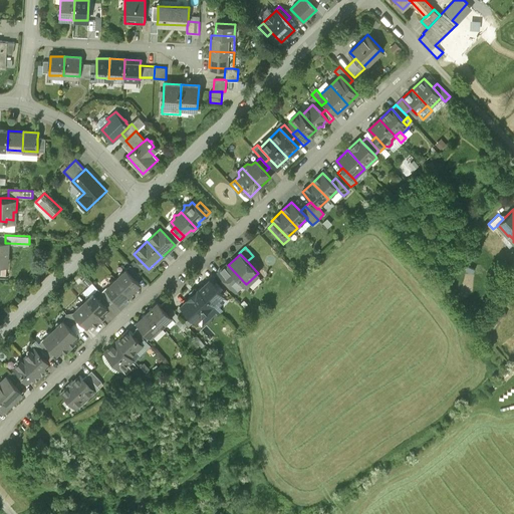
[(244,282),(228,265),(227,264),(219,272),(236,290),(244,282)]
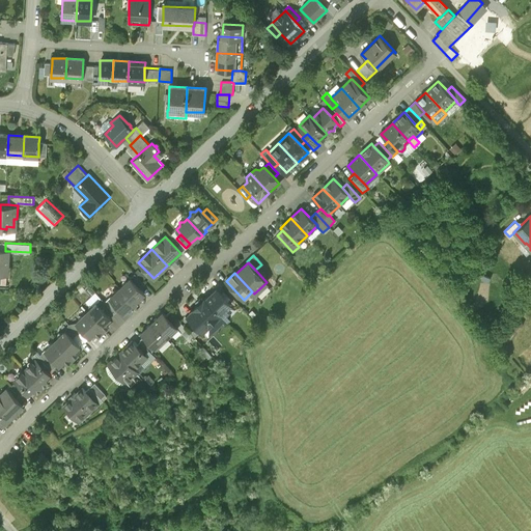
[(130,278),(140,288),(144,284),(135,274),(130,278)]
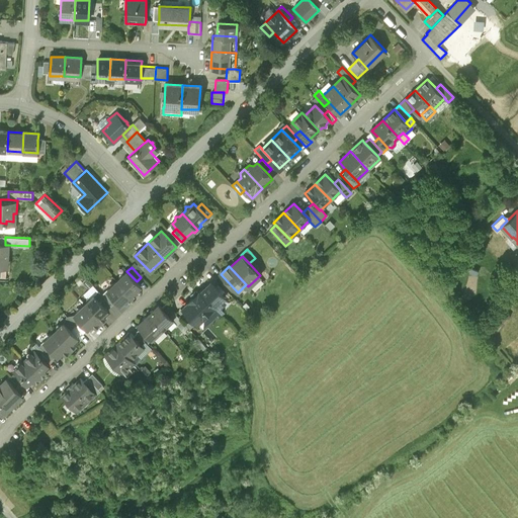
[(137,281),(126,271),(124,274),(123,274),(119,274),(119,278),(116,281),(132,296),(138,291),(136,290),(141,285),(137,281)]
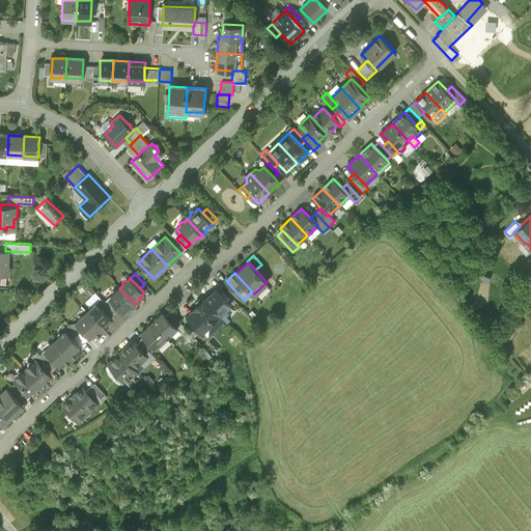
[(135,304),(119,288),(117,290),(112,290),(112,295),(112,296),(109,298),(119,308),(123,312),(128,308),(130,309),(135,304)]
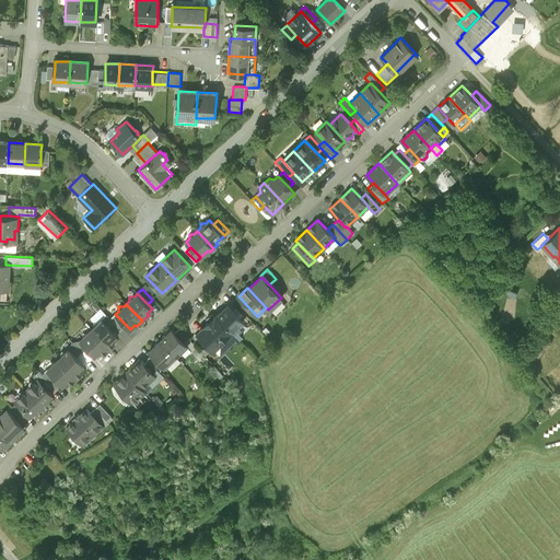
[(243,321),(228,305),(217,315),(235,335),(241,330),(241,326),(238,325),(243,321)]
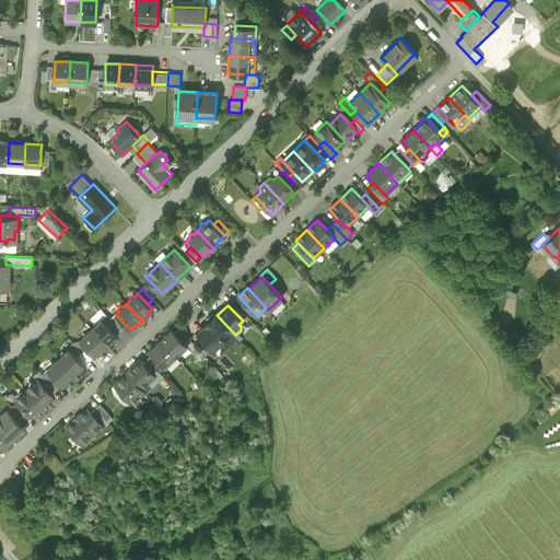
[(120,330),(126,325),(115,314),(111,318),(120,330)]
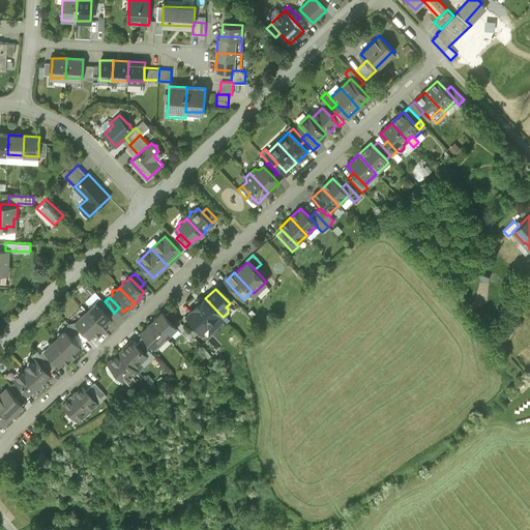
[(223,317),(205,298),(205,297),(203,299),(193,308),(194,308),(187,314),(202,330),(211,322),(212,323),(216,323),(223,317)]
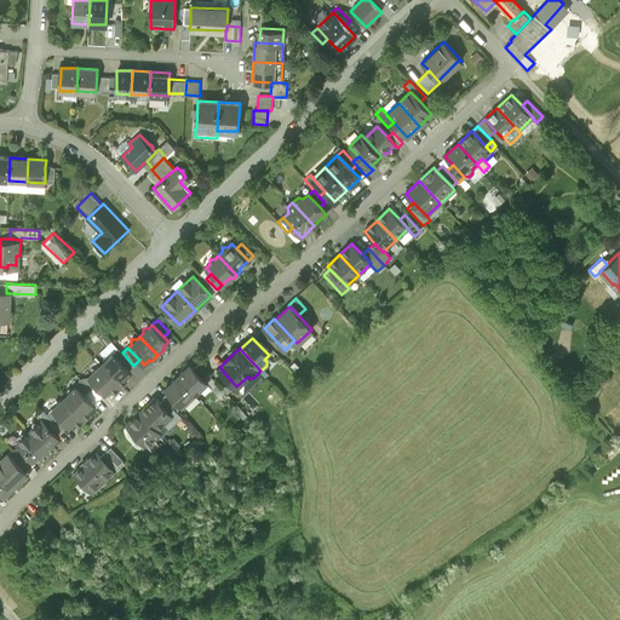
[(128,371),(133,366),(122,352),(118,349),(113,354),(128,371)]
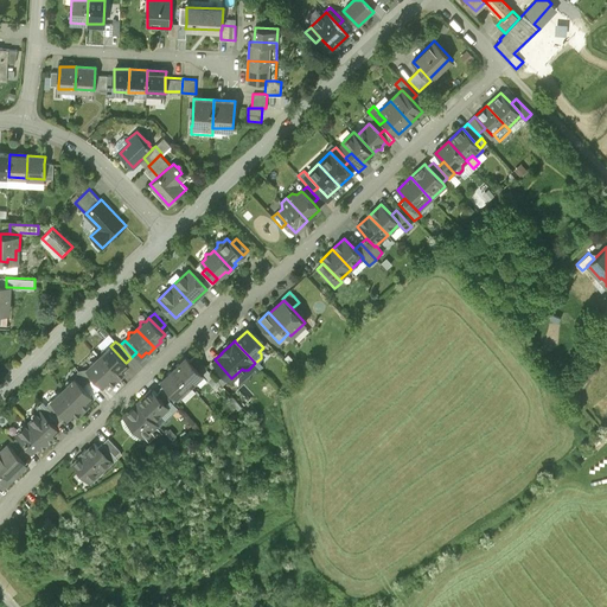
[(126,363),(110,346),(107,349),(107,350),(102,350),(102,355),(101,355),(98,357),(119,378),(125,372),(121,369),(126,363)]
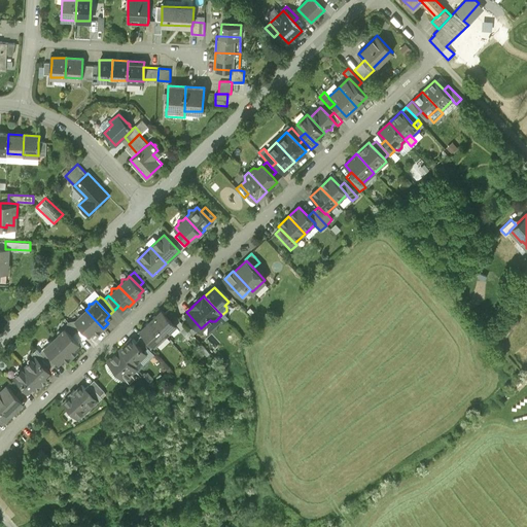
[(165,313),(173,322),(177,318),(169,309),(165,313)]
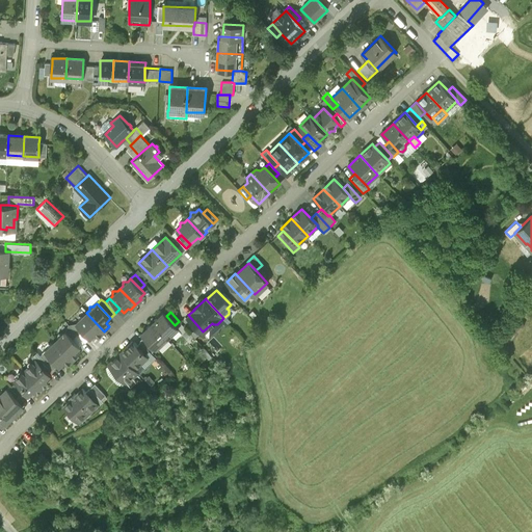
[(104,331),(86,313),(83,316),(79,316),(79,320),(76,323),(82,329),(89,338),(95,334),(98,337),(104,331)]
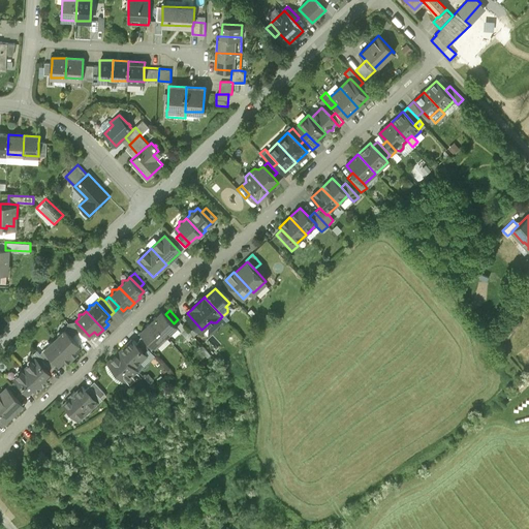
[(165,314),(162,311),(152,321),(165,336),(170,332),(175,337),(179,333),(180,330),(174,323),(165,314)]
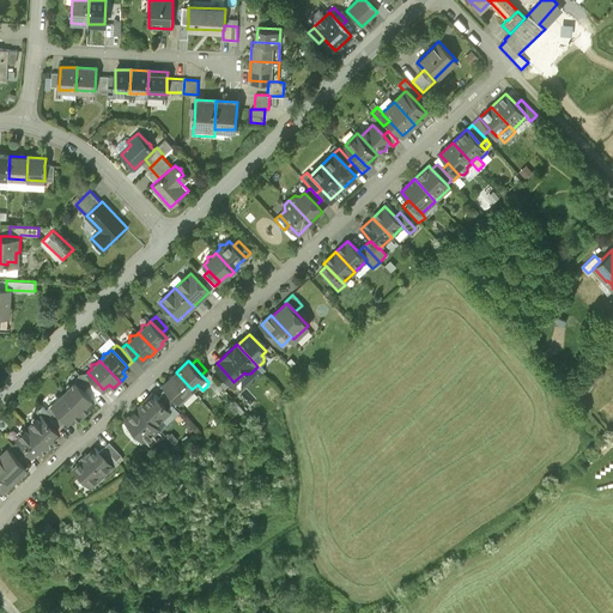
[(589,396),(605,374),(596,368),(581,389),(589,396)]
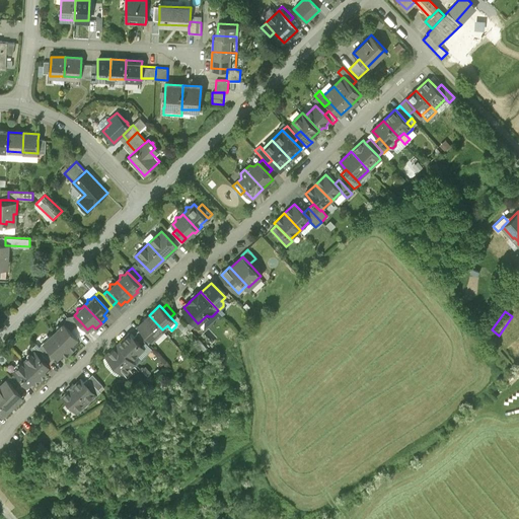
[(75,325),(80,321),(74,315),(69,319),(74,325),(75,325)]
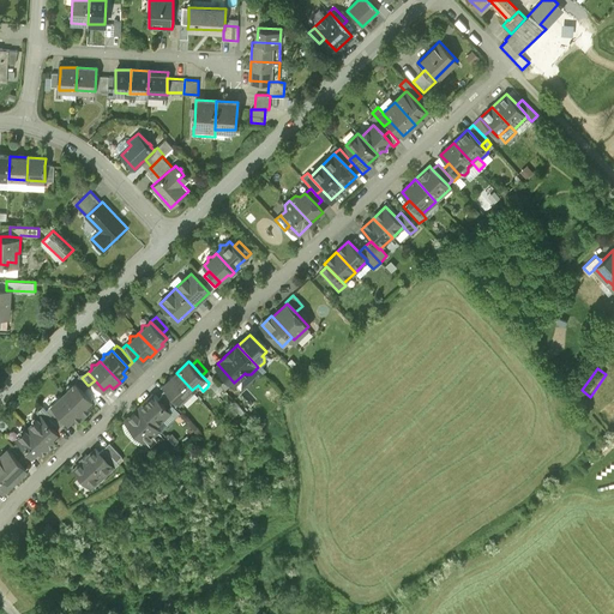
[(192,390),(176,373),(163,384),(167,387),(180,402),(192,390)]
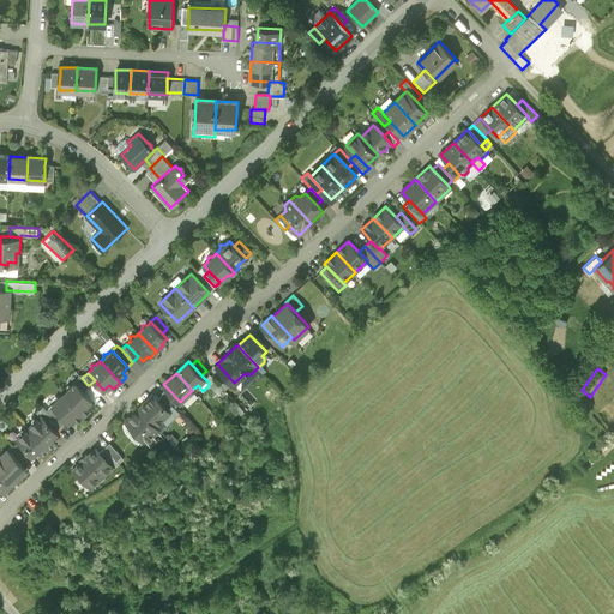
[(83,390),(88,385),(82,378),(82,377),(76,383),(83,390)]
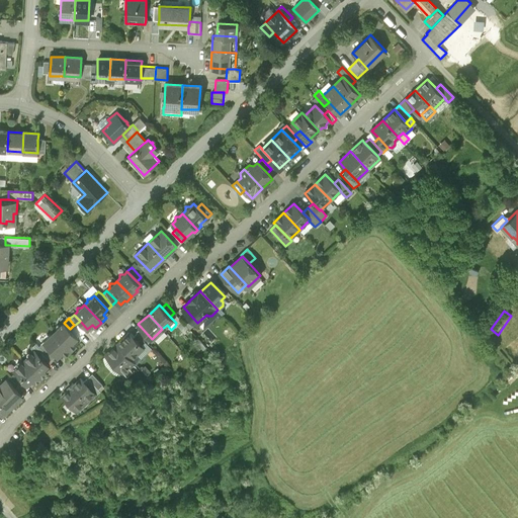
[(70,329),(64,323),(54,332),(71,350),(76,345),(73,341),(78,337),(70,329)]
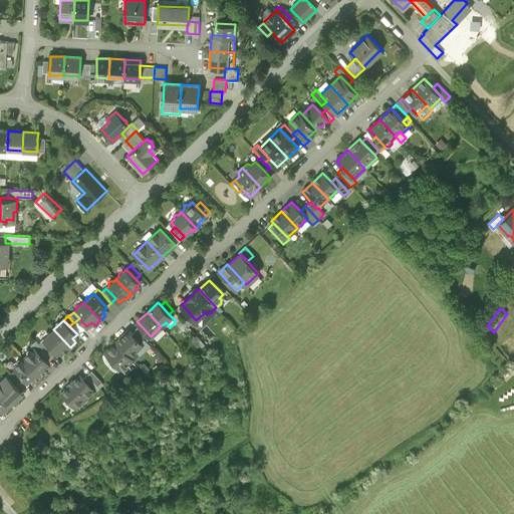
[(147,340),(151,336),(140,324),(136,328),(137,330),(145,338),(147,340)]
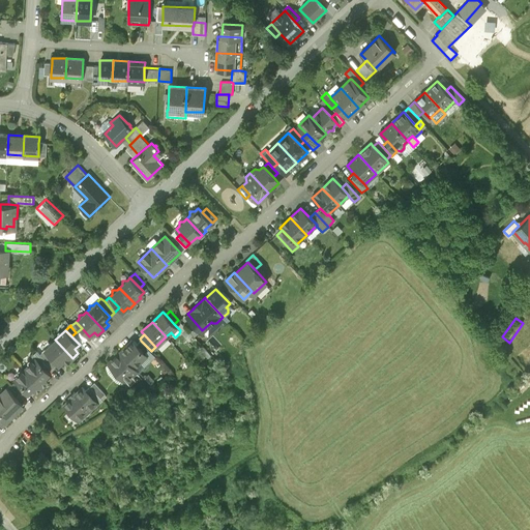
[(72,358),(55,340),(45,350),(57,363),(58,364),(63,359),(66,363),(72,358)]
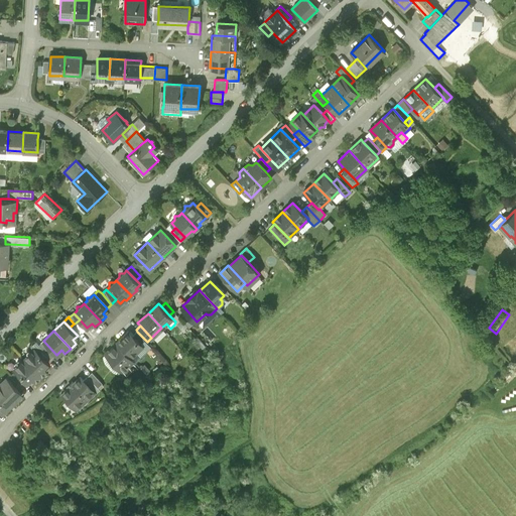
[(132,336),(129,332),(117,342),(131,357),(142,346),(141,344),(132,336)]
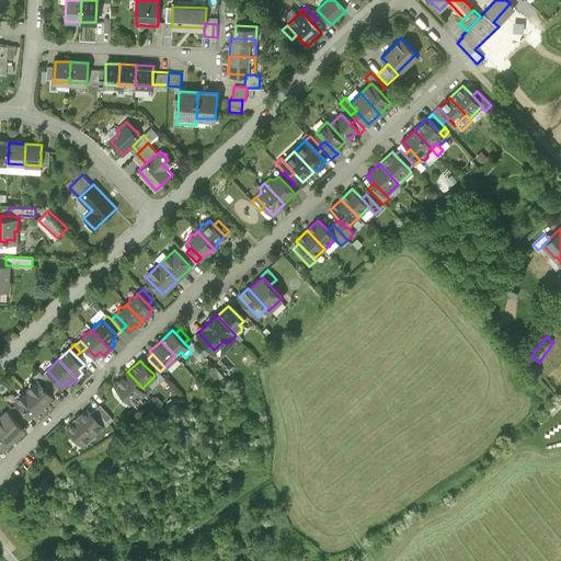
[(144,365),(153,374),(158,369),(149,361),(144,365)]
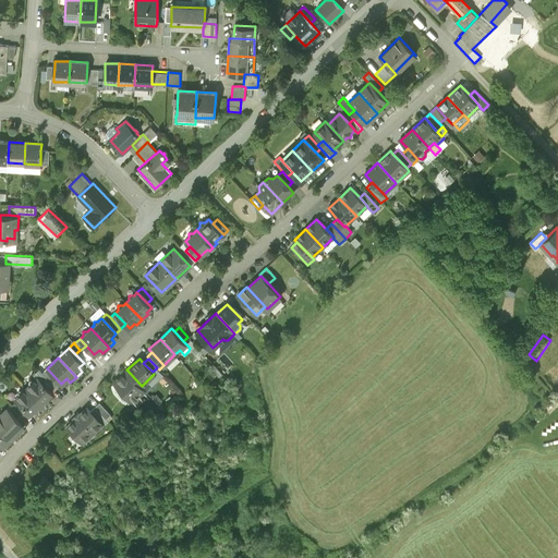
[(56,387),(60,383),(47,368),(41,373),(52,384),(56,387)]
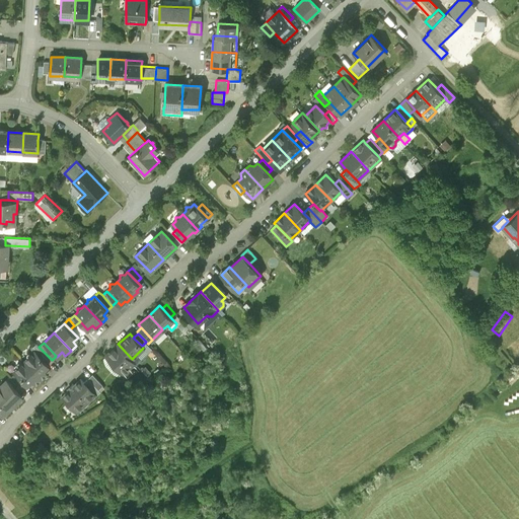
[(45,361),(49,357),(39,347),(36,344),(31,349),(34,351),(45,361)]
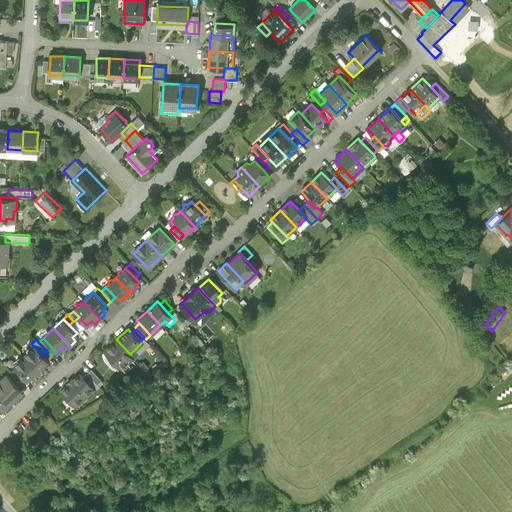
[(130,354),(116,339),(104,350),(121,368),(122,367),(126,371),(131,366),(128,362),(133,357),(130,354)]
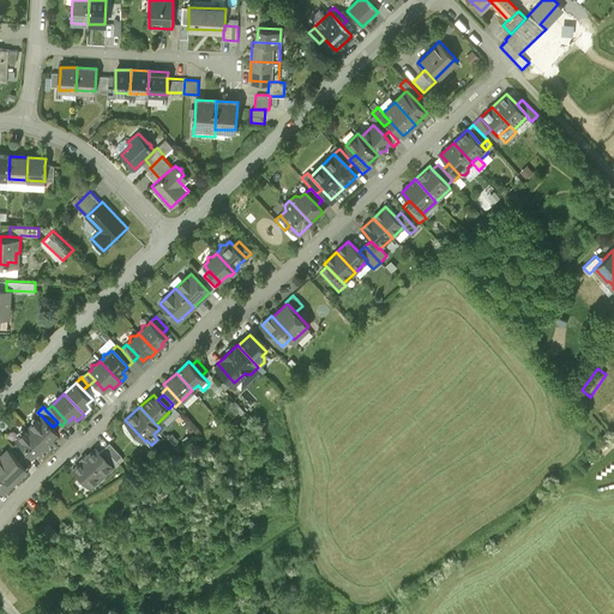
[(58,432),(53,427),(41,415),(37,419),(32,419),(32,423),(31,423),(29,427),(49,447),(55,441),(52,438),(58,432)]
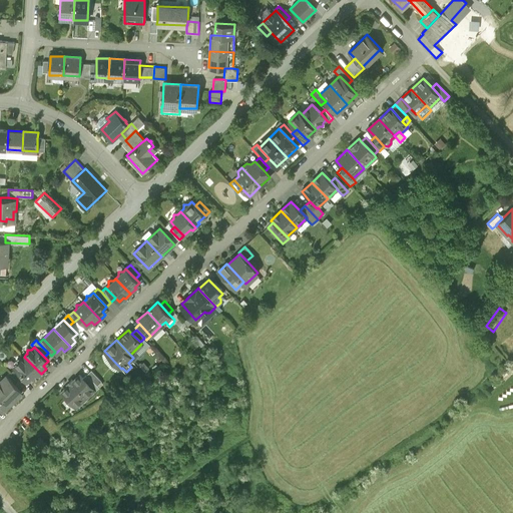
[(41,374),(24,357),(22,359),(21,359),(17,359),(17,363),(14,366),(27,380),(32,376),(35,379),(41,374)]
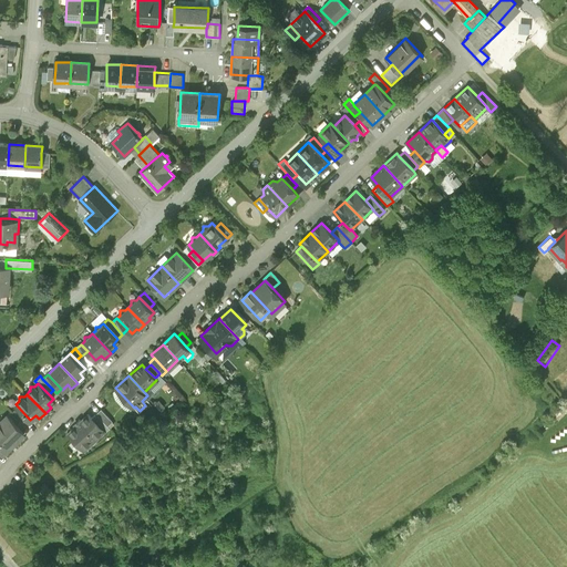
[(101,409),(96,413),(107,425),(113,420),(101,409)]
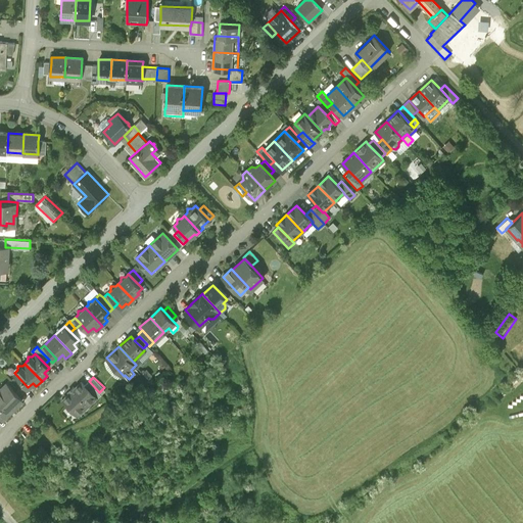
[(89,381),(84,385),(95,396),(97,398),(101,394),(99,392),(89,381)]
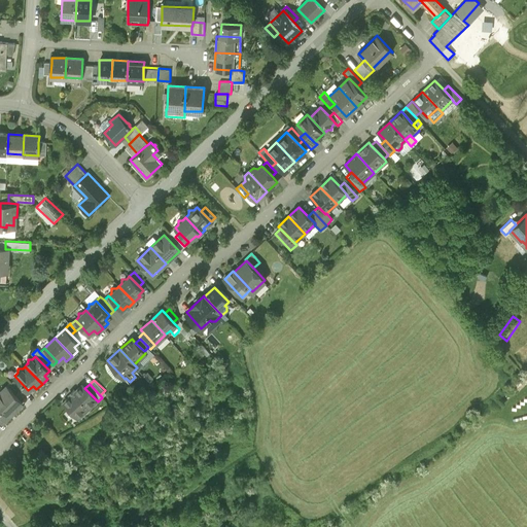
[(84,388),(82,385),(64,401),(69,408),(69,411),(71,413),(73,413),(74,413),(77,415),(88,406),(89,407),(96,399),(84,388)]
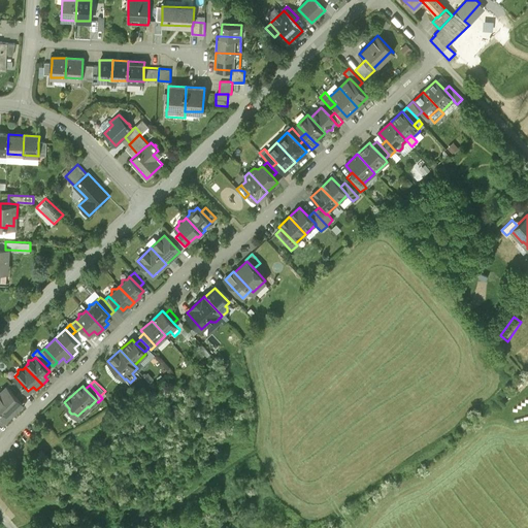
[(23,403),(6,387),(0,392),(0,419),(3,422),(23,403)]
